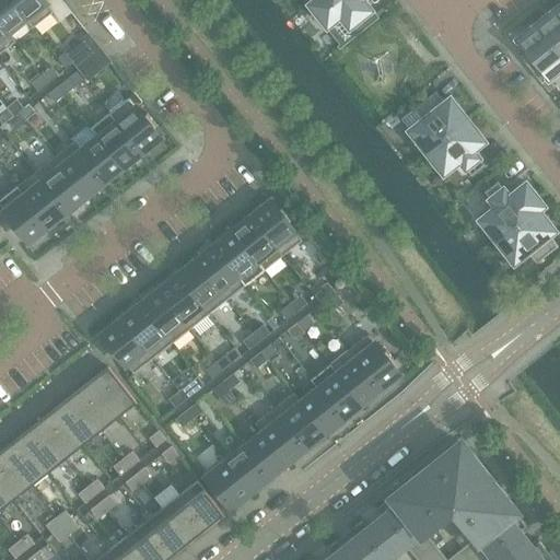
[(27,19),(13,0),(0,0),(0,21),(9,33),(25,20),(27,19)]
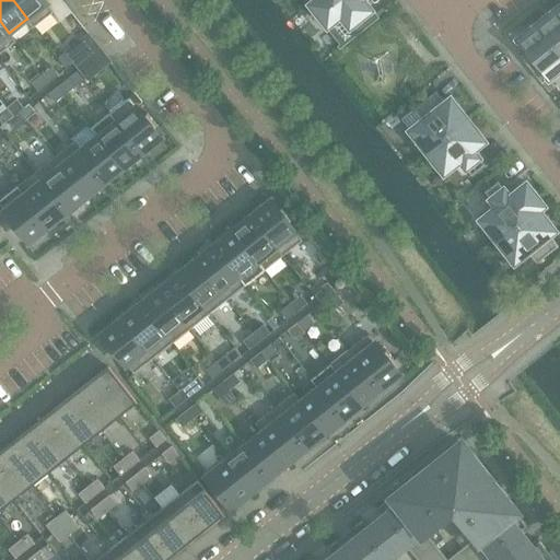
[(53,12),(43,0),(13,0),(27,19),(25,20),(33,28),(53,12)]
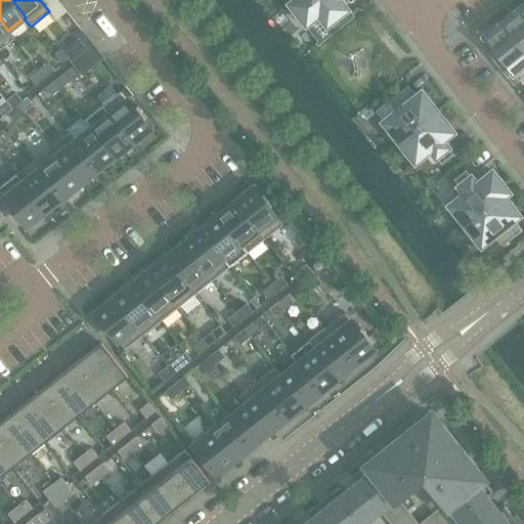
[(347,9),(339,0),(294,0),(290,4),(306,25),(318,15),(326,26),(347,9)]
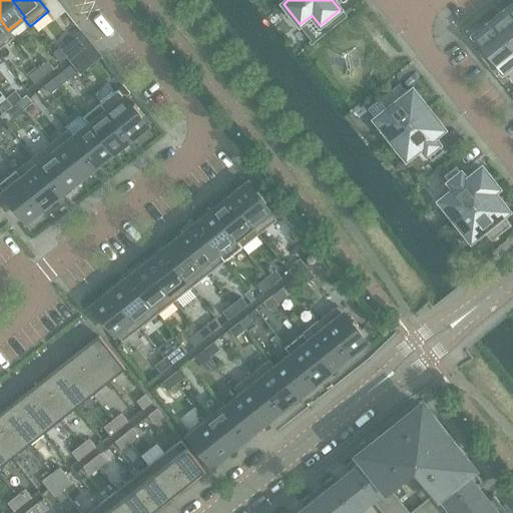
[(512,16),(507,10),(490,23),(512,51),(512,16)]
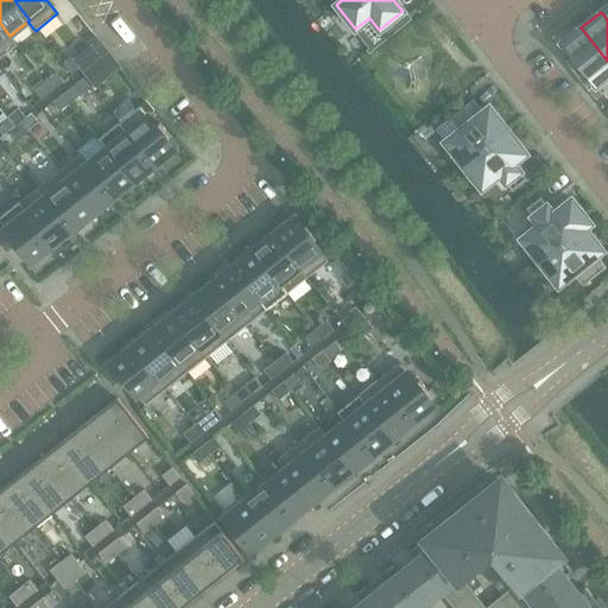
[(10,36),(0,23),(0,58),(17,45),(10,36)]
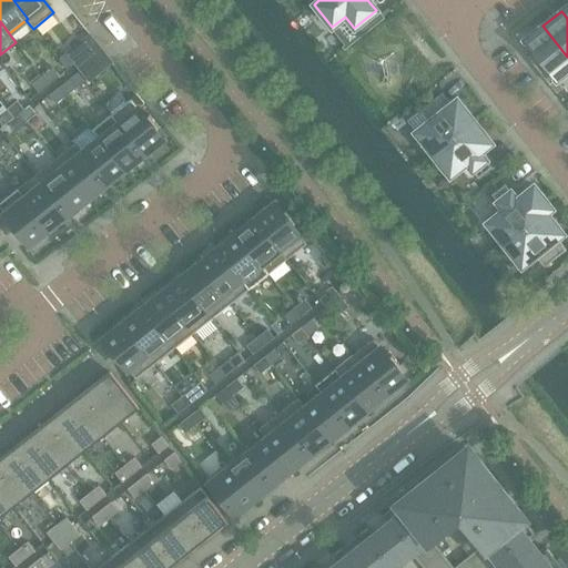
[(567,70),(567,57),(543,26),(524,40),(533,52),(527,57),(549,85),(567,70)]
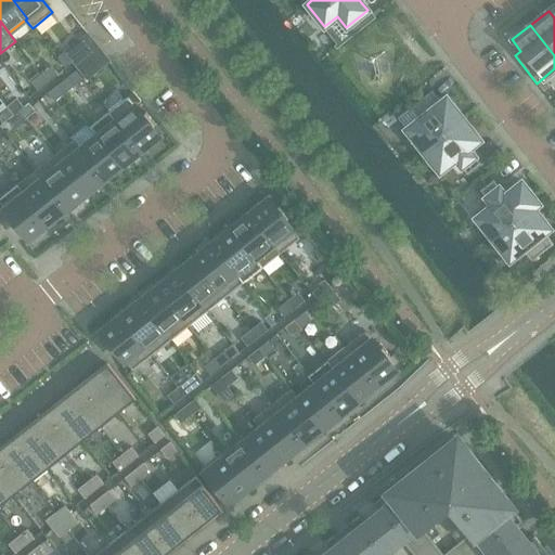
[(79,57),(97,44),(88,34),(71,47),(79,57)]
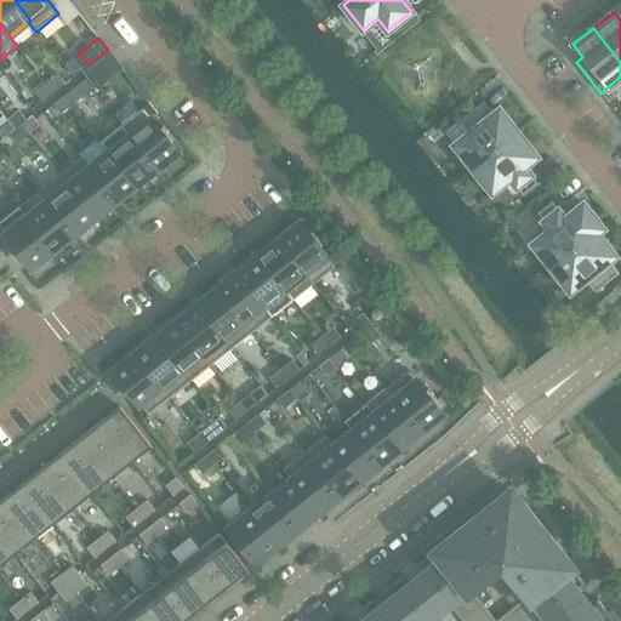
[(108,50),(81,69),(87,78),(114,57),(108,50)]
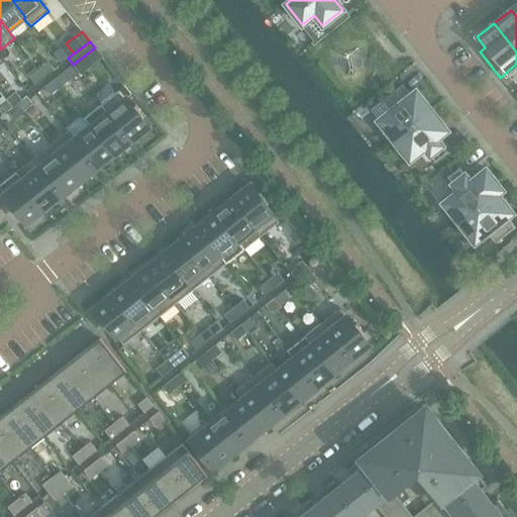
[(102,57),(95,47),(73,65),(81,74),(102,57)]
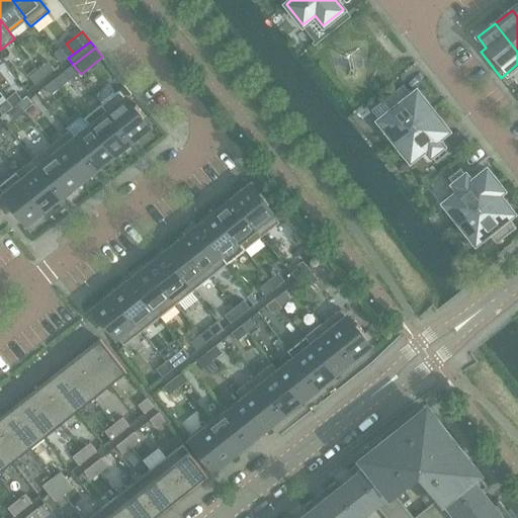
[(48,62),(38,69),(45,77),(54,70),(48,62)]
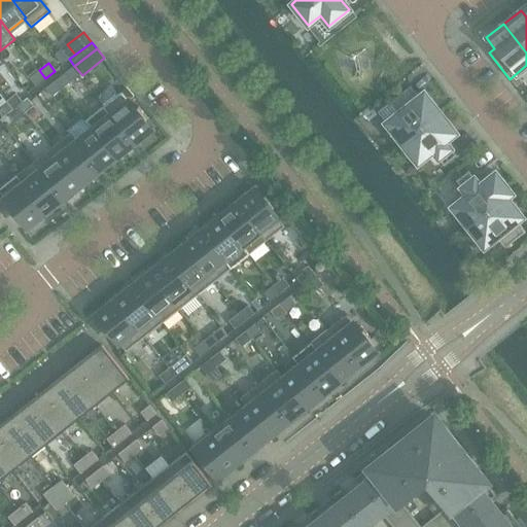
[(36,86),(45,78),(39,70),(29,78),(36,86)]
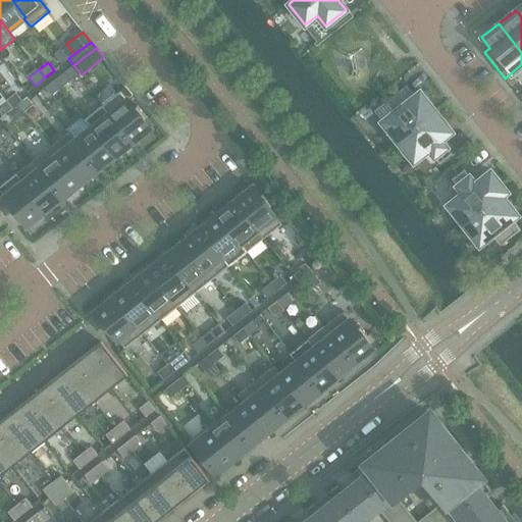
[(70,81),(64,72),(54,81),(60,89),(70,81)]
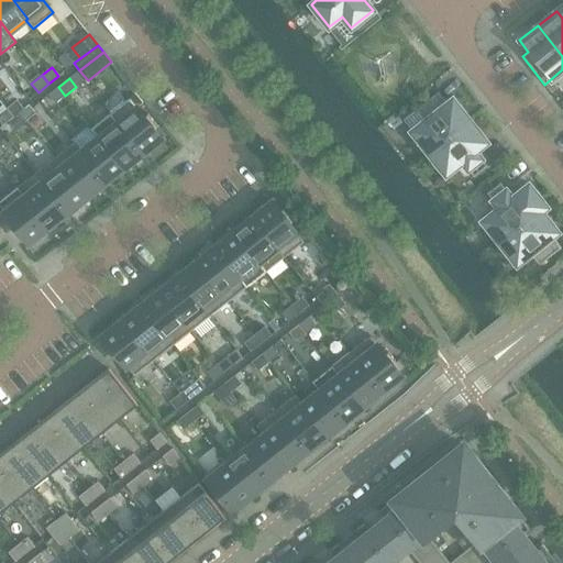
[(65,96),(58,87),(48,95),(55,103),(65,96)]
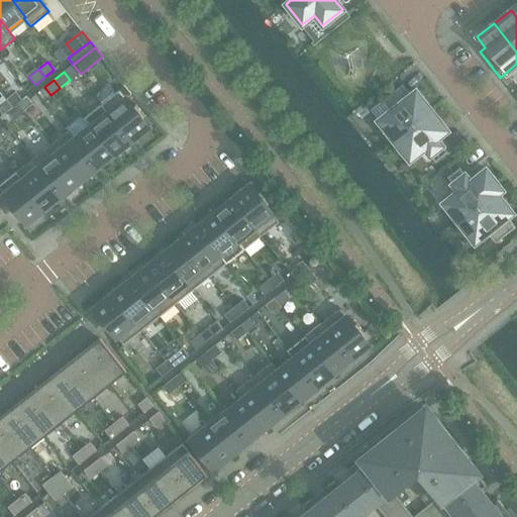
[(394,140),(431,111),(415,91),(410,95),(402,85),(382,100),(390,111),(378,120),(394,140)]
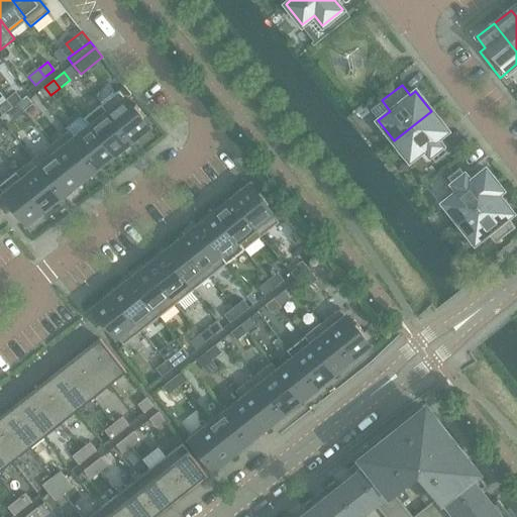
[(119,90),(100,105),(106,113),(107,112),(130,141),(148,127),(141,118),(144,116),(135,105),(132,107),(119,90)]
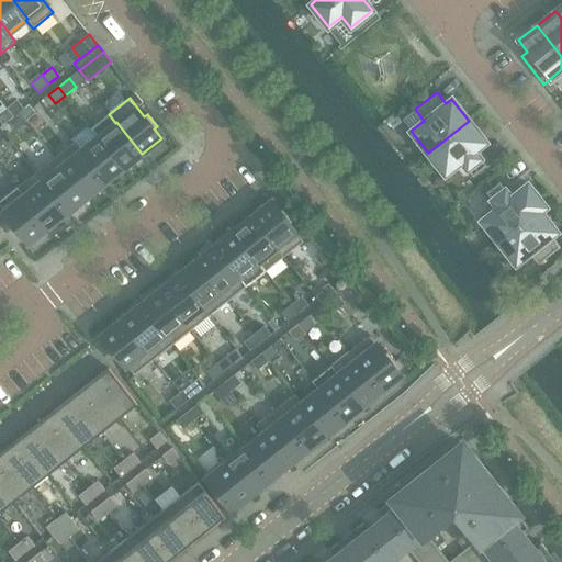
[(24,109),(17,100),(8,108),(14,116),(19,113),(24,109)]
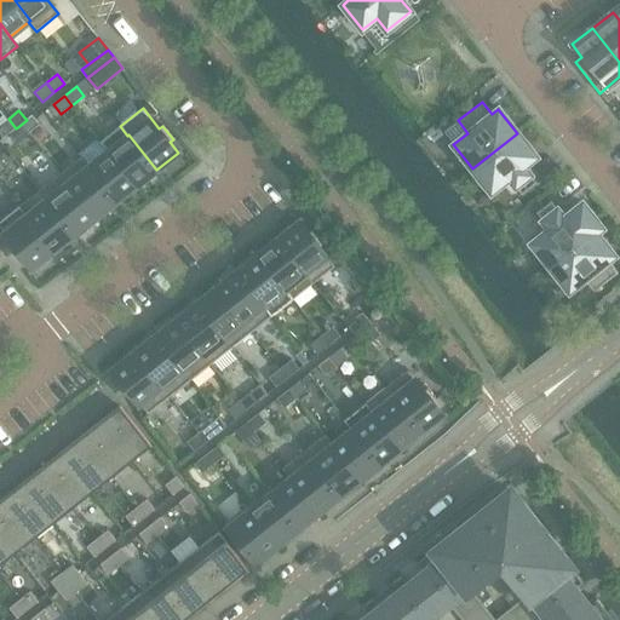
[(32,115),(27,120),(21,125),(28,133),(40,125),(32,115)]
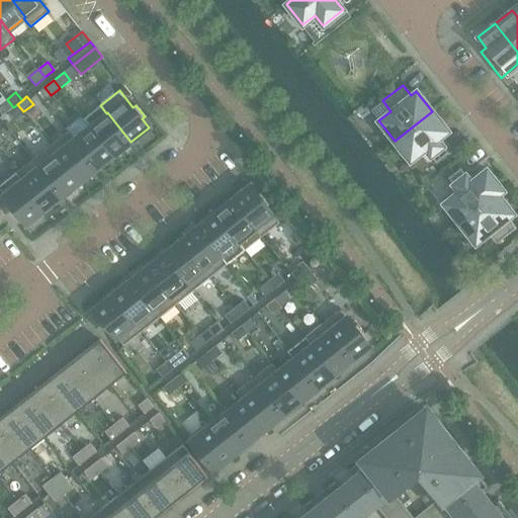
[(0,111),(3,115),(8,111),(13,107),(7,99),(0,104),(0,111)]
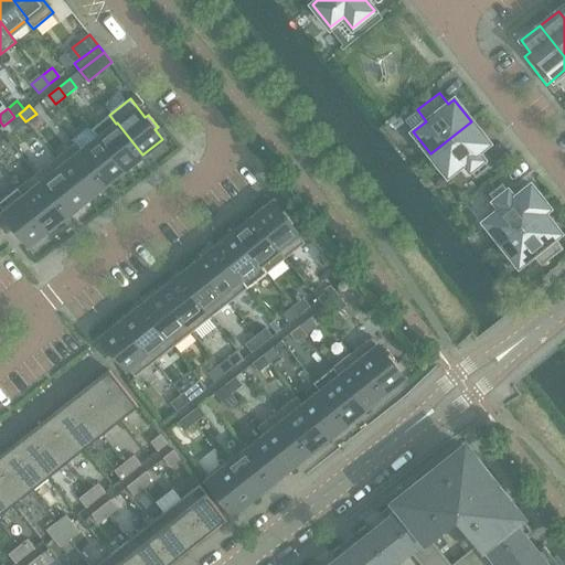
[(19,114),(14,117),(9,121),(16,130),(25,121),(19,114)]
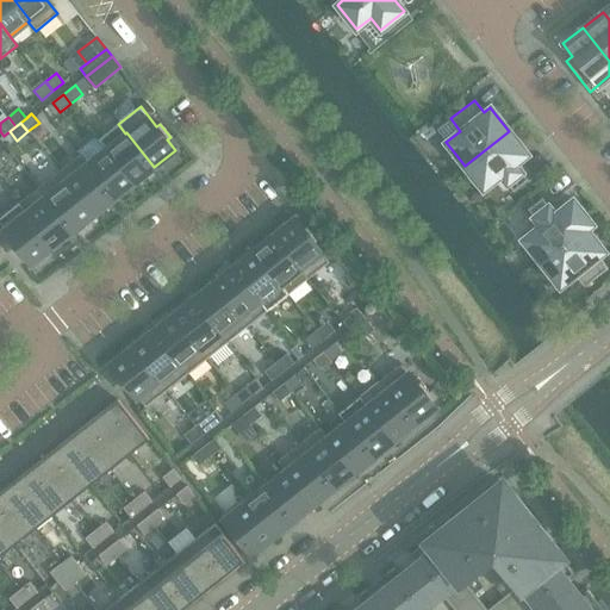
[(515,163),(527,154),(509,131),(465,166),(483,190),(500,175),(514,192),(528,180),(515,163)]
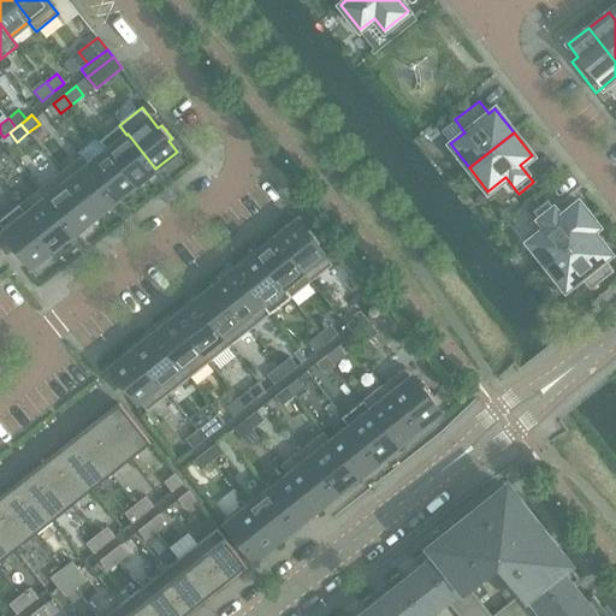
[(128,134),(126,135),(107,149),(135,184),(155,169),(128,134)]
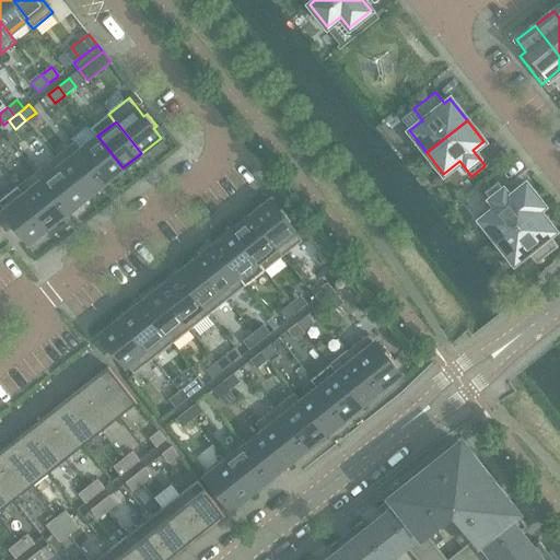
[(123,167),(97,136),(80,150),(79,151),(104,183),(123,167)]
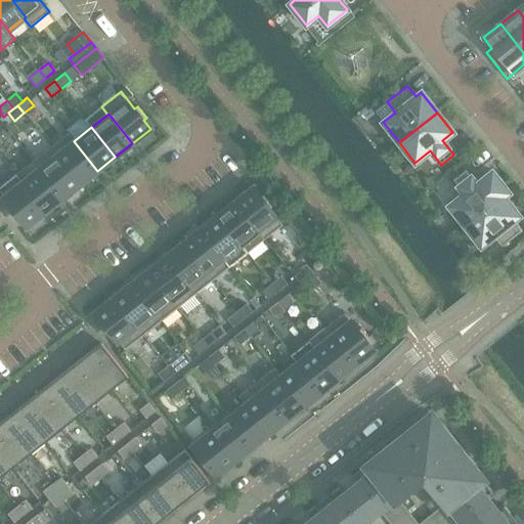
[(97,171),(74,141),(75,140),(69,132),(50,146),(80,184),(97,171)]
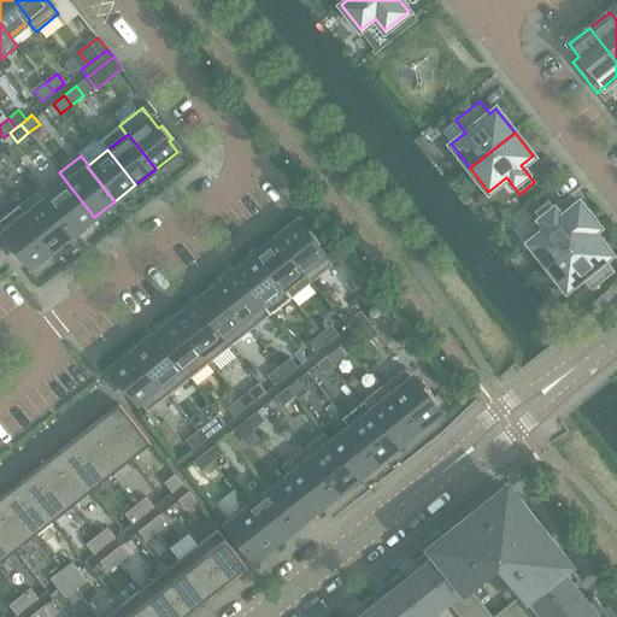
[(94,217),(59,172),(39,189),(74,234),(94,217)]
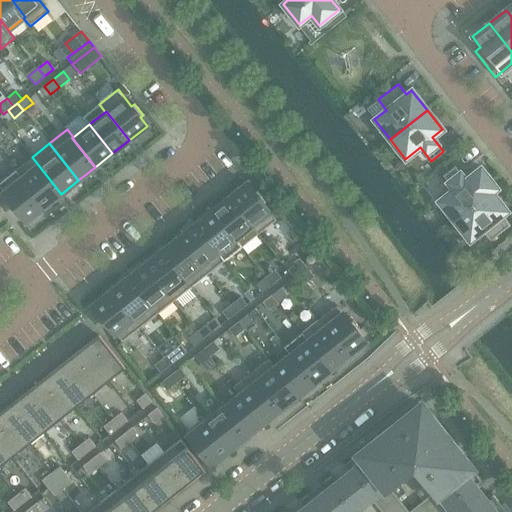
[(61,194),(32,157),(15,170),(44,207),(61,194)]
